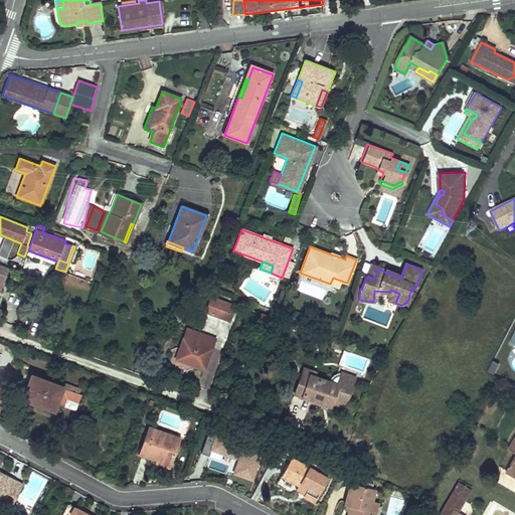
[(9,270),(0,266),(0,282),(3,284),(9,270)]
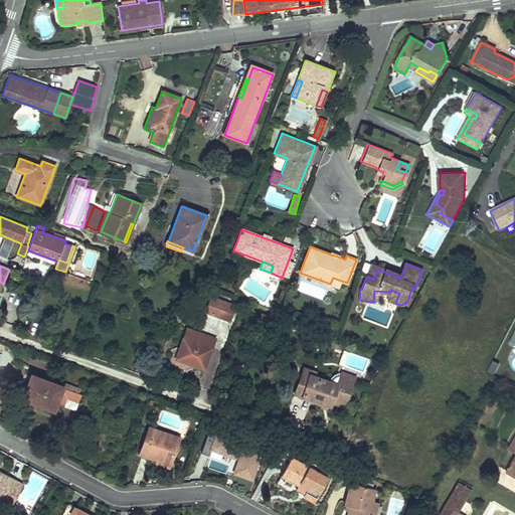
[(377,269),(371,267),(366,277),(373,280),(377,269)]
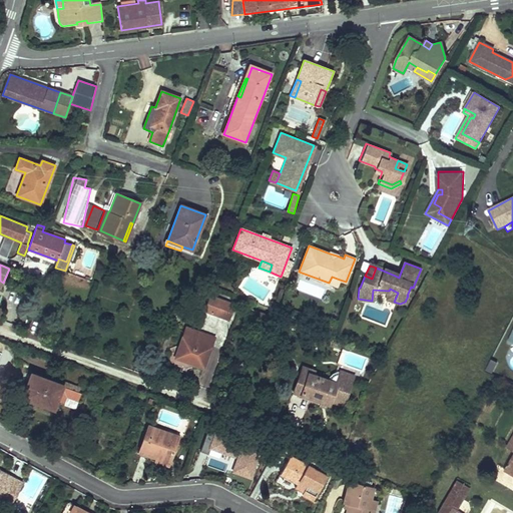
[(337,286),(340,280),(332,277),(329,283),(337,286)]
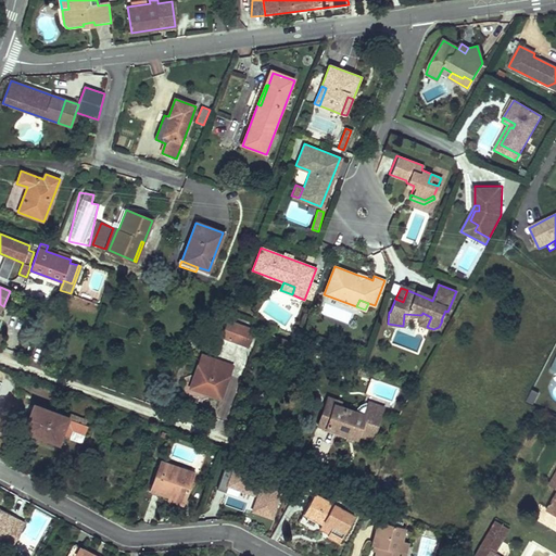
[(431,317),(422,313),(421,315),(419,324),(427,327),(431,317)]
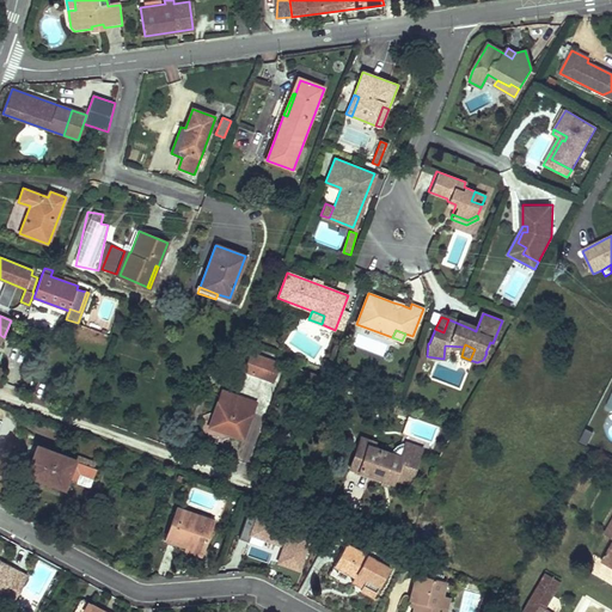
[(251,354),(244,369),(274,381),(280,366),(251,354)]
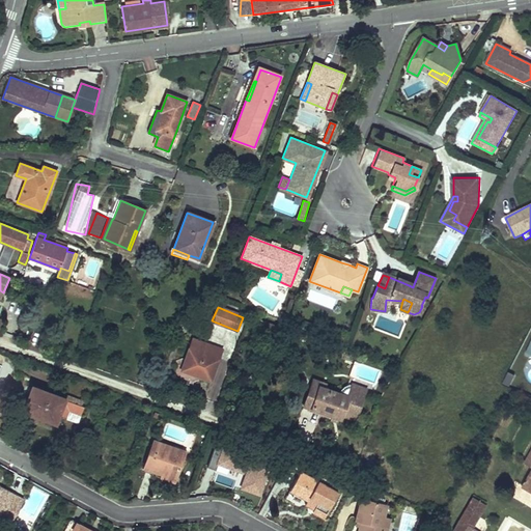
[(278,320),(284,323),(287,314),(281,312),(278,320)]
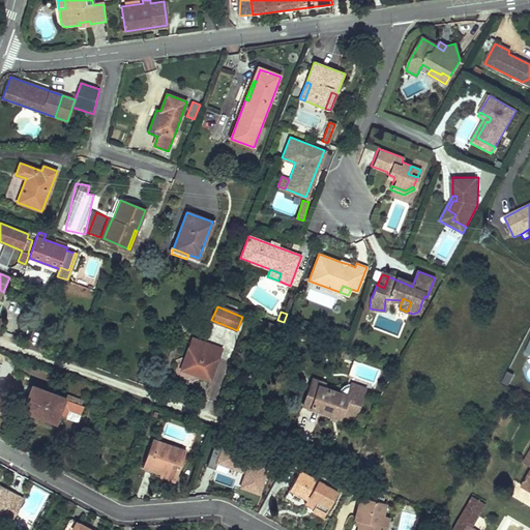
[(269,324),(265,332),(277,337),(281,328),(269,324)]
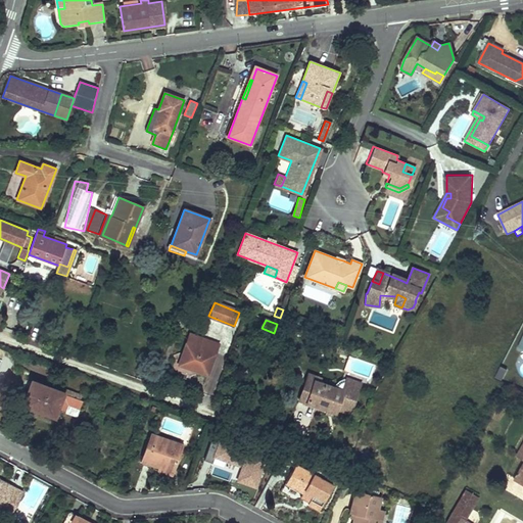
[(190,334),(180,365),(207,375),(219,344),(190,334)]
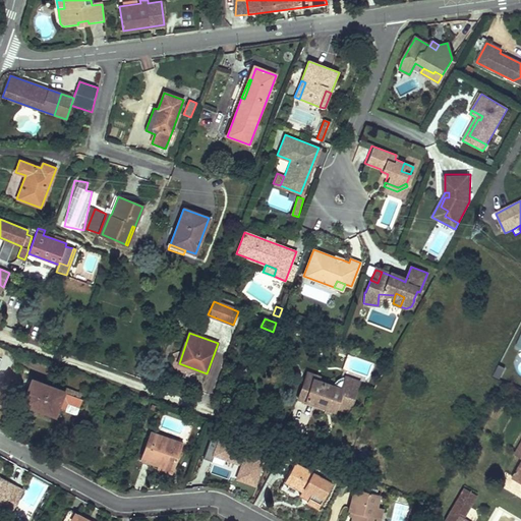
[(497,366),(494,377),(501,379),(504,368),(497,366)]
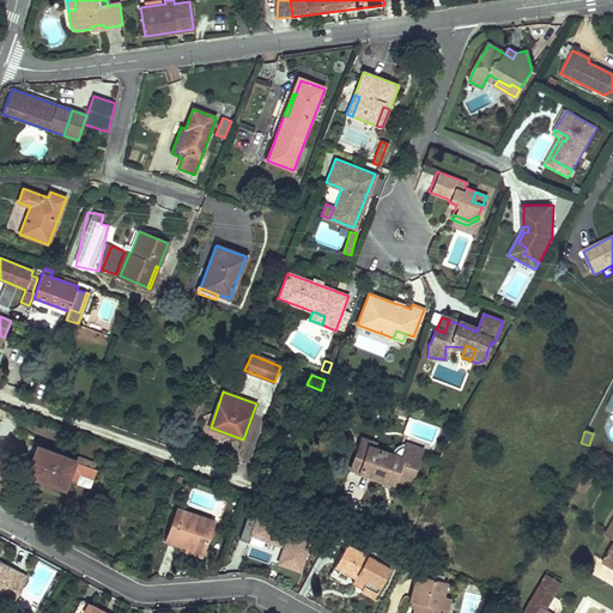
[(362,436),(350,468),(408,489),(423,449),(406,442),(401,455),(371,444),(372,439),(362,436)]
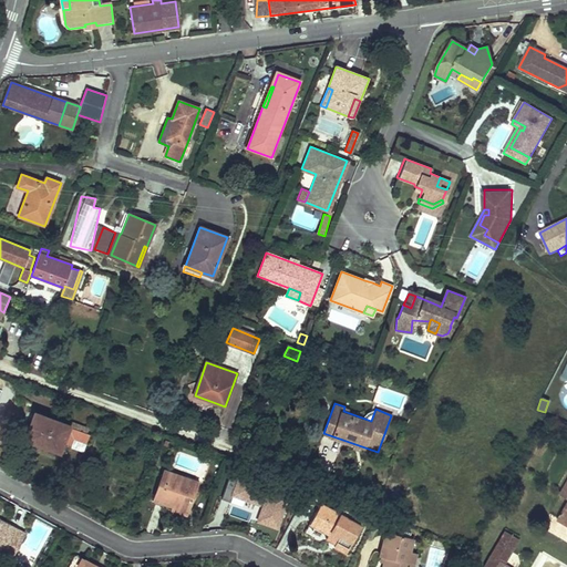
[(30,441),(59,452),(63,442),(69,428),(38,414),(34,421),(32,420),(30,426),(24,439),(30,441)]
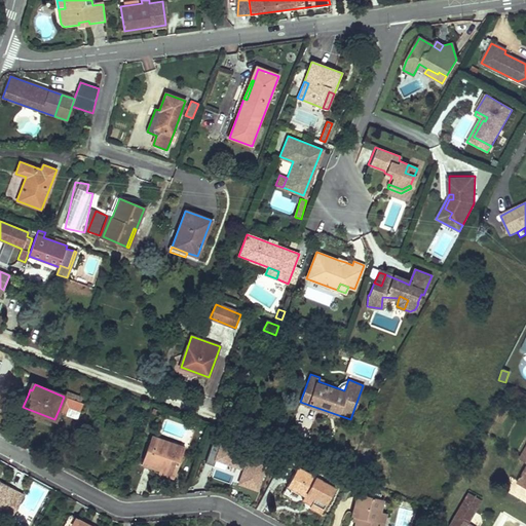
[(82,399),(66,392),(64,397),(80,403),(82,399)]
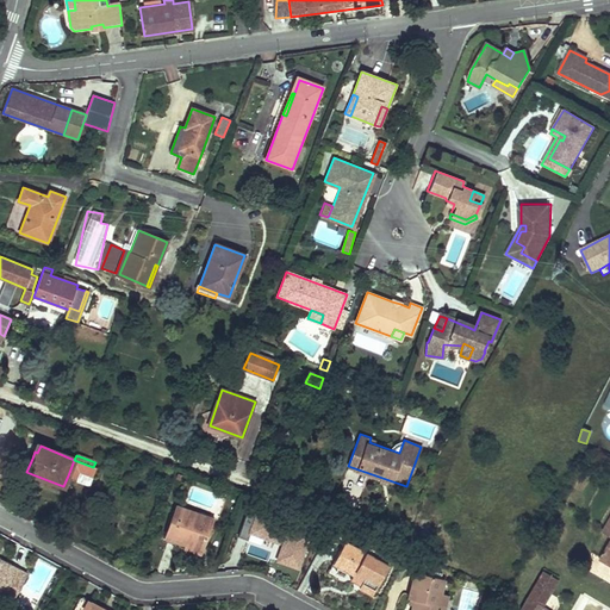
[(32,459),(24,456),(16,475),(30,480),(32,474),(26,472),(32,459)]
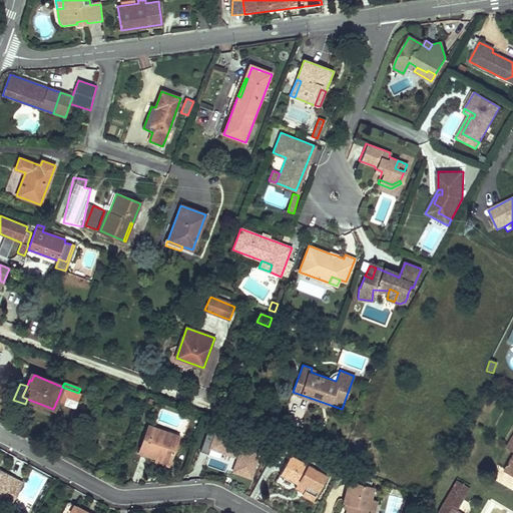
[(78,393),(62,387),(57,400),(68,405),(71,399),(77,401),(80,394),(78,393)]
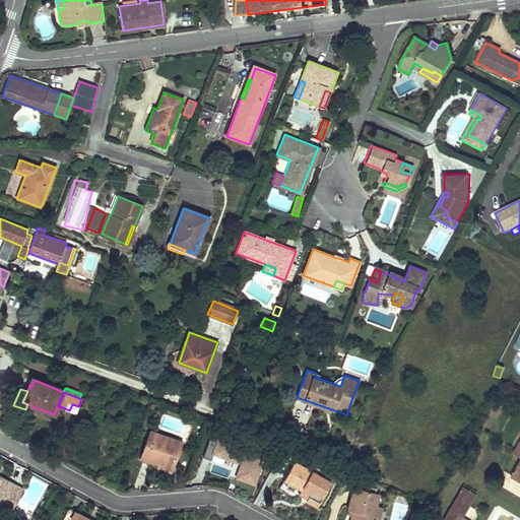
[(179,442),(151,432),(141,458),(157,464),(159,461),(164,463),(164,464),(173,468),(179,451),(176,450),(179,442)]
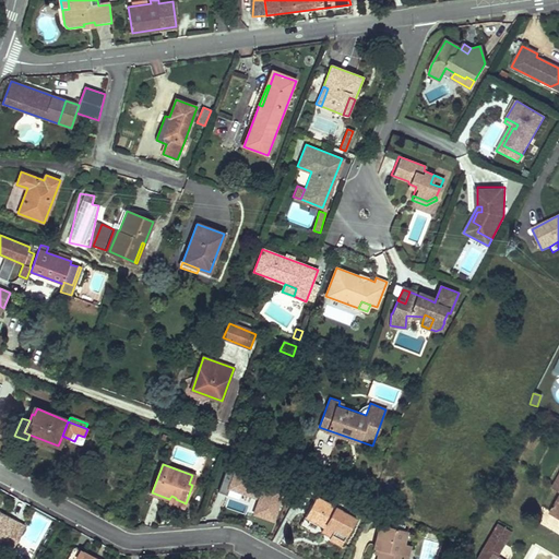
[(285,490),(229,468),(225,479),(223,478),(216,492),(226,497),(229,488),(253,498),(256,494),(261,496),(253,515),(272,523),(285,490)]
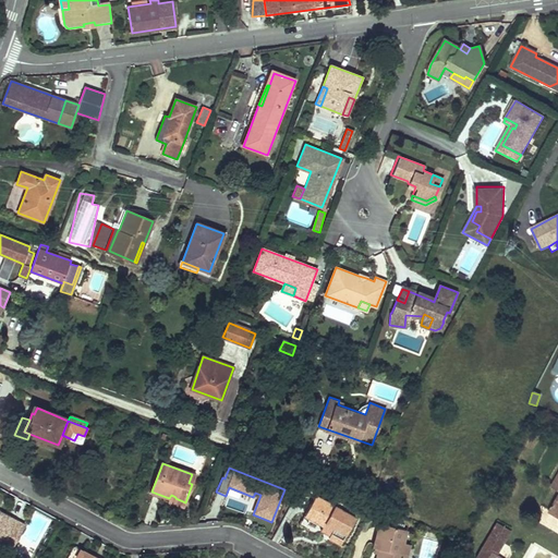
[(169,498),(168,502),(183,508),(185,502),(176,498),(176,497),(171,495),(169,498)]
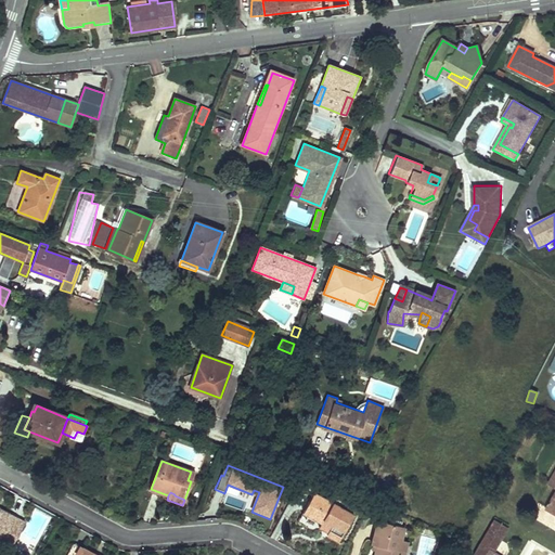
[(353,515),(313,493),(298,523),(317,533),(320,528),(322,524),(331,528),(328,532),(326,536),(338,542),(353,515)]
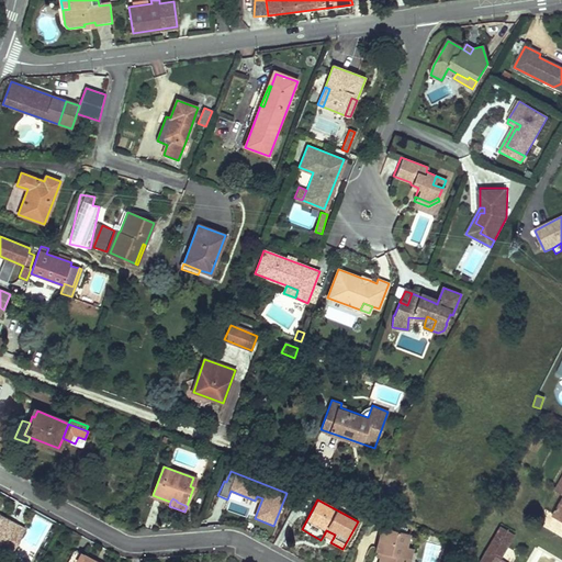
[(0,546),(12,552),(25,529),(0,516),(0,546)]
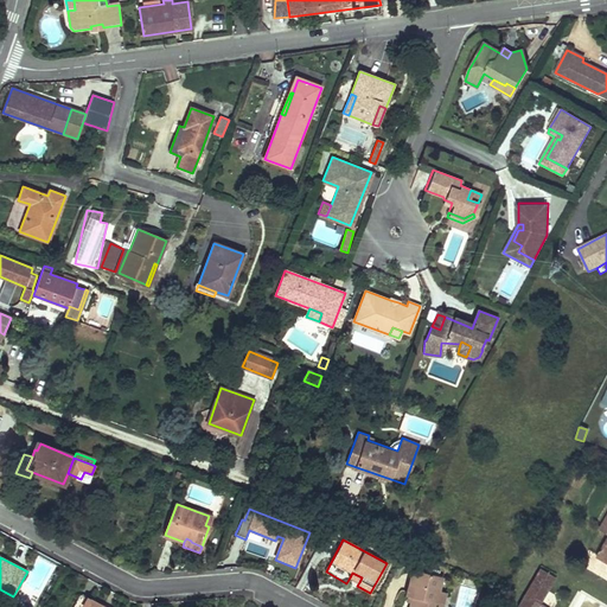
[(541,568),(518,606),(545,606),(540,604),(555,576),(541,568)]
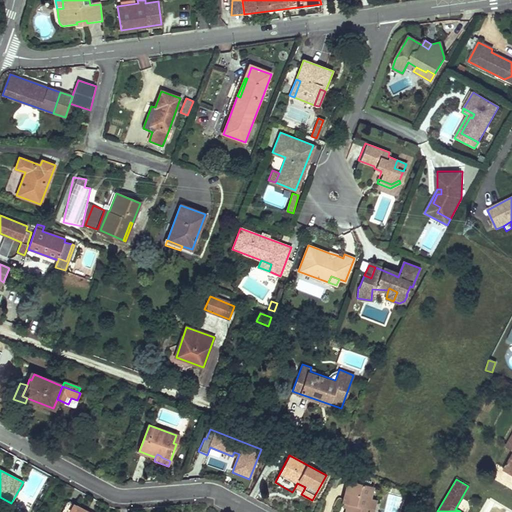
[(370,497),(373,486),(349,480),(343,501),(348,503),(351,504),(349,509),(347,508),(345,511),(373,511),(377,499),(370,497)]
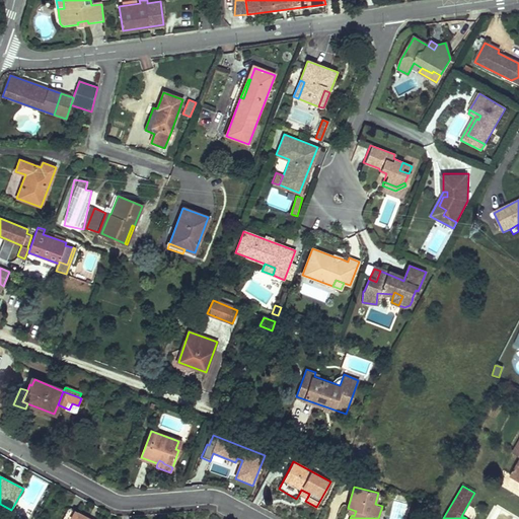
[(309,494),(301,490),(299,494),(307,498),(309,494)]
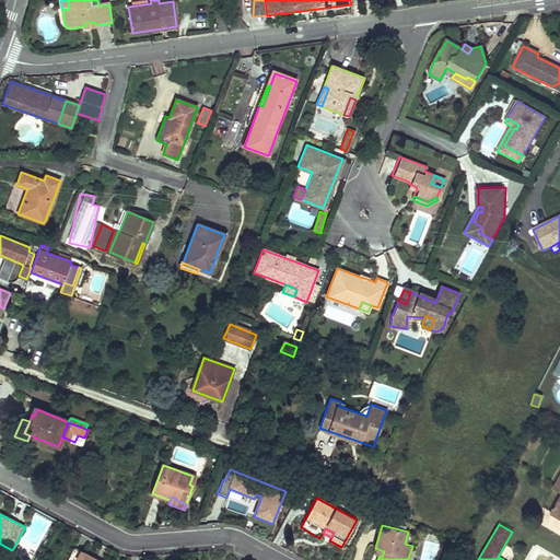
[(95,559),(74,549),(68,559),(95,559)]
